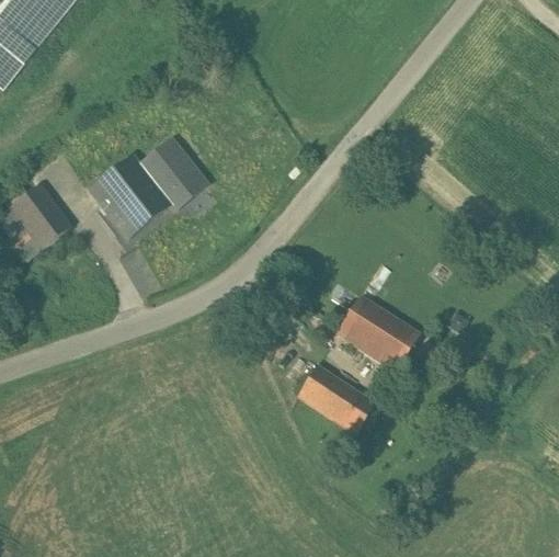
[(7,0),(0,9),(0,87),(3,90),(75,0),(7,0)]
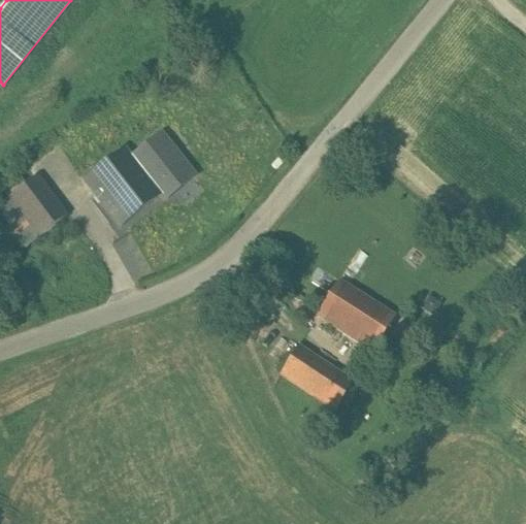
[(163,132),(132,156),(141,168),(142,168),(151,178),(163,169),(177,188),(195,173),(163,132)]
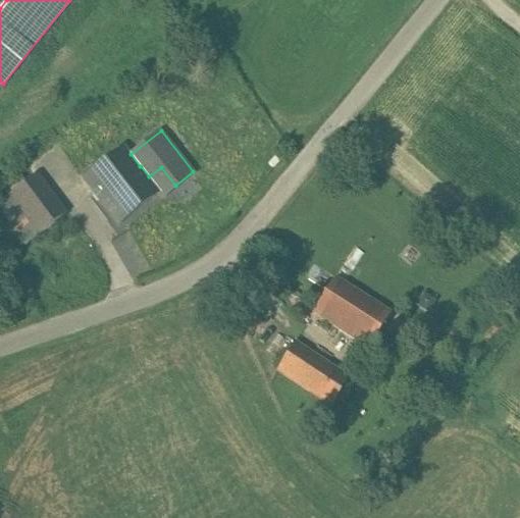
[(126,149),(88,179),(101,197),(140,166),(131,154),(126,149)]
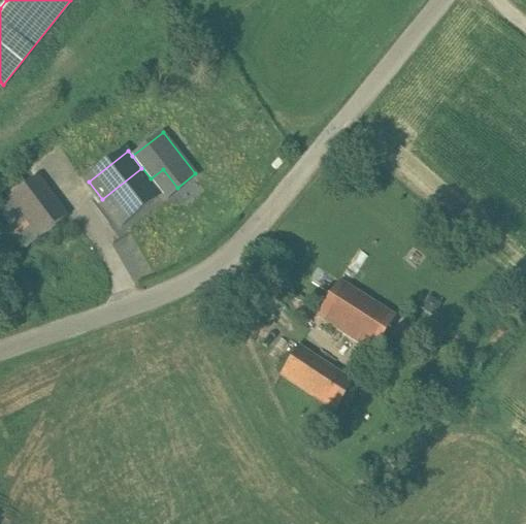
[(141,168),(102,199),(122,224),(162,193),(151,178),(142,168),(141,168)]
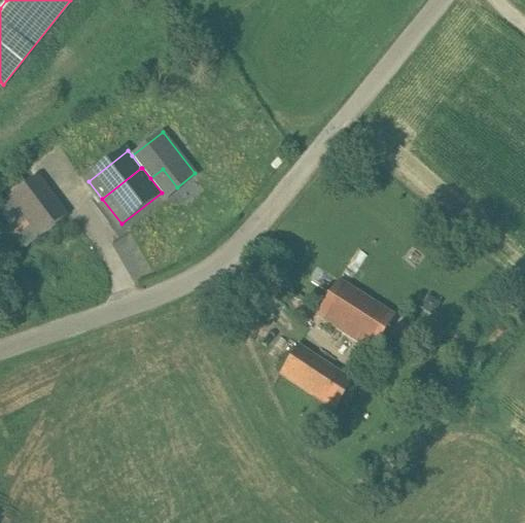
[(19,171),(1,184),(9,195),(27,181),(19,171)]
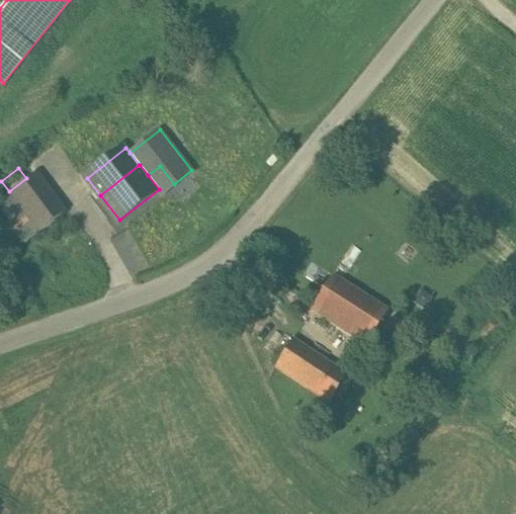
[(67,209),(37,170),(26,178),(9,191),(0,197),(0,203),(27,240),(67,209)]
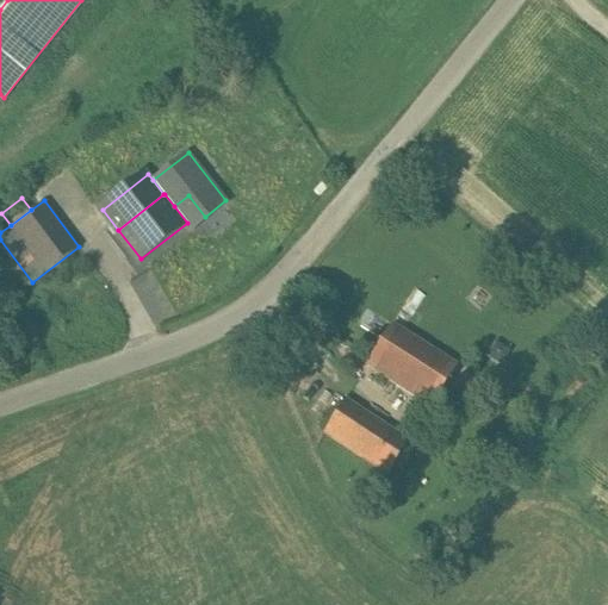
[(457,361),(394,320),(367,362),(430,403),(457,361)]
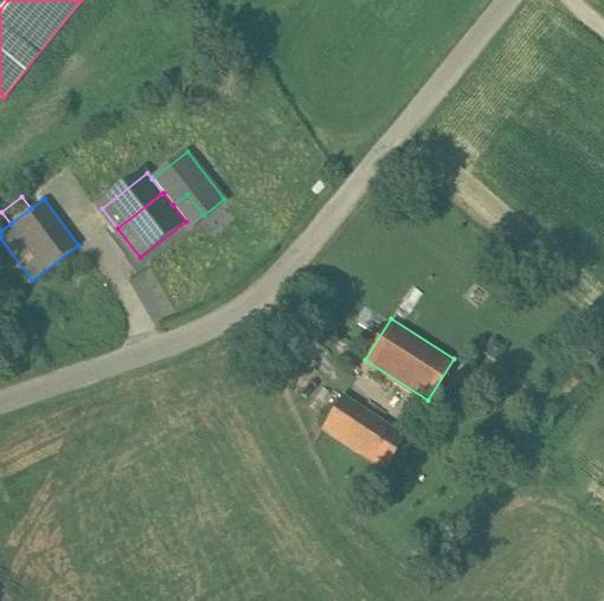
[(374,414),(342,394),(323,426),(354,446),(374,414)]
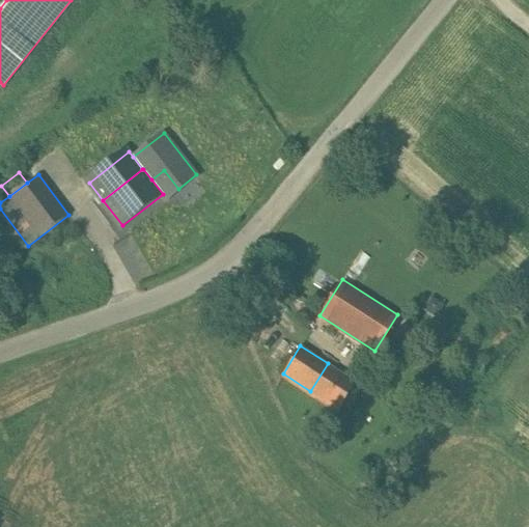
[(356,382),(328,363),(310,391),(338,410),(356,382)]
